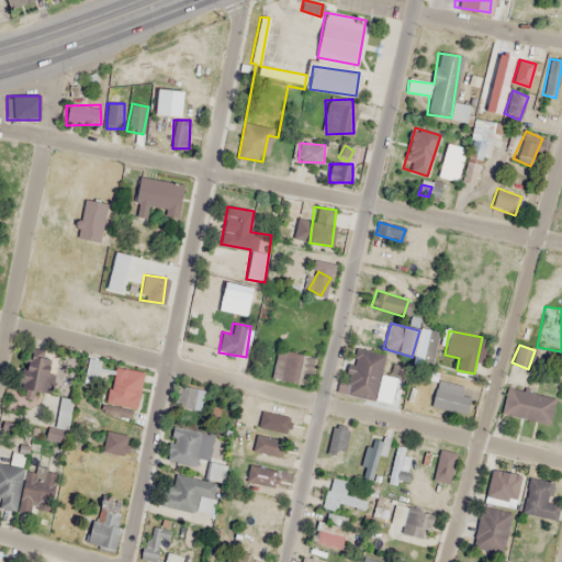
[(346,391),(370,398),(382,360),(372,357),(373,352),(359,348),(346,391)]
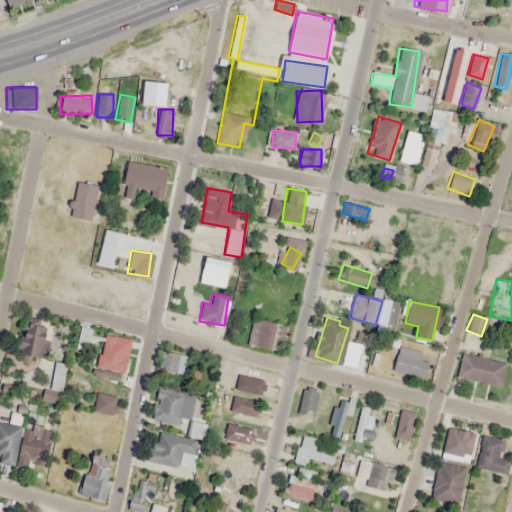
[(278,347),(278,322),(250,322),(250,347),(278,347)]
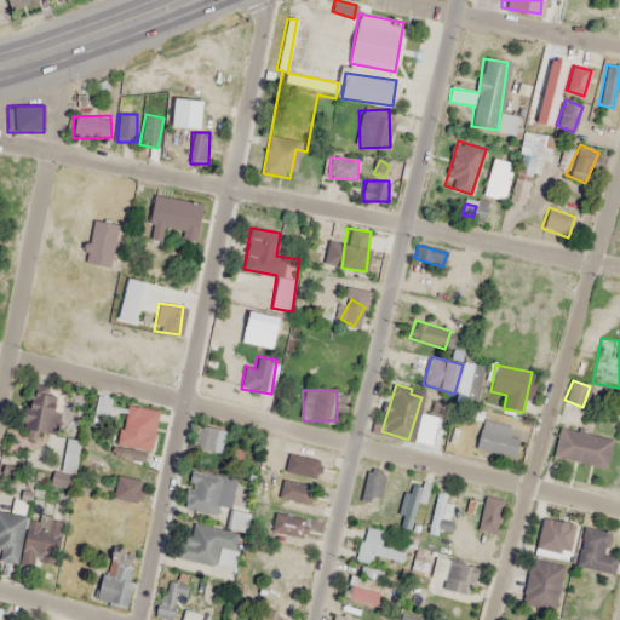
[(116,399),(96,397),(95,418),(101,418),(98,442),(113,443),(116,399)]
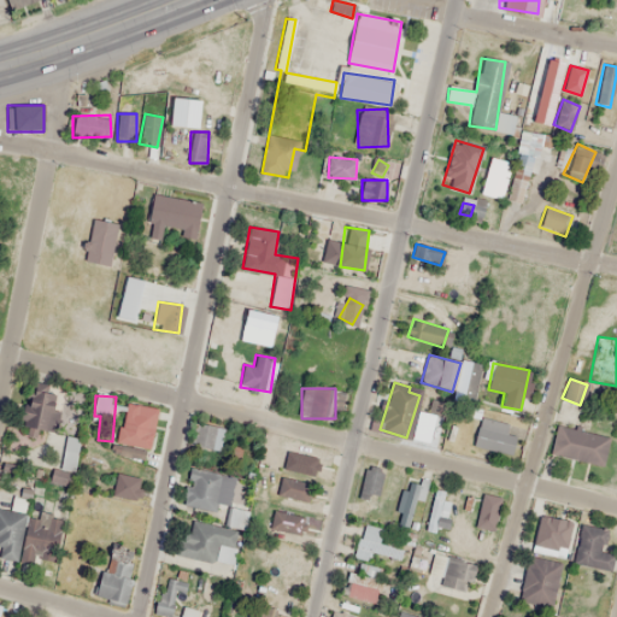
[(117,442),(148,450),(157,410),(125,404),(117,442)]
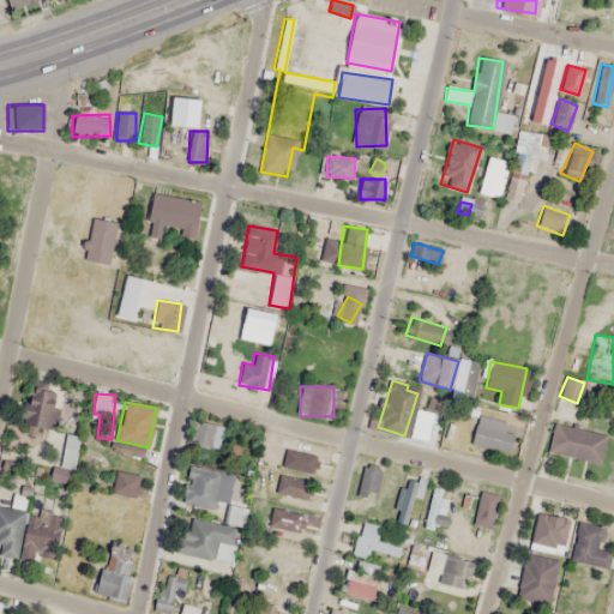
[(471,445),(506,451),(511,423),(476,417),(471,445)]
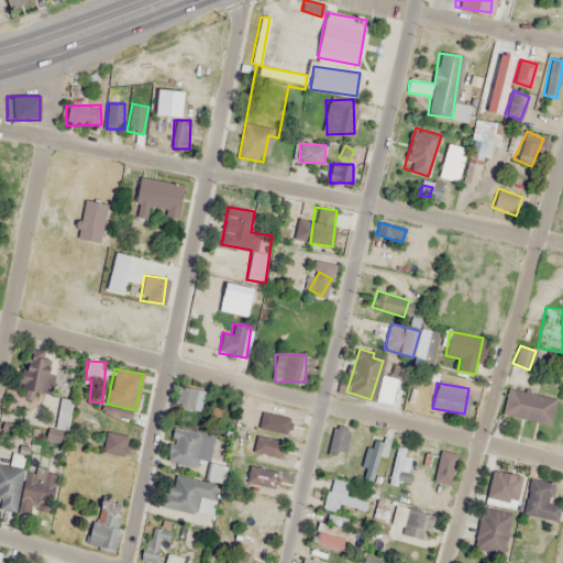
[(198,412),(206,394),(187,387),(180,406),(198,412)]
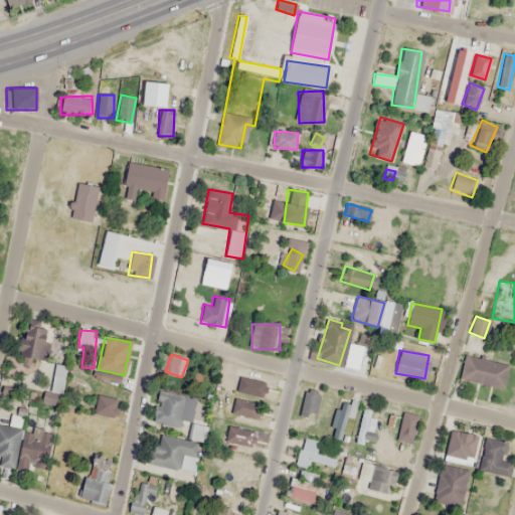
[(61,394),(68,366),(55,363),(48,390),(61,394)]
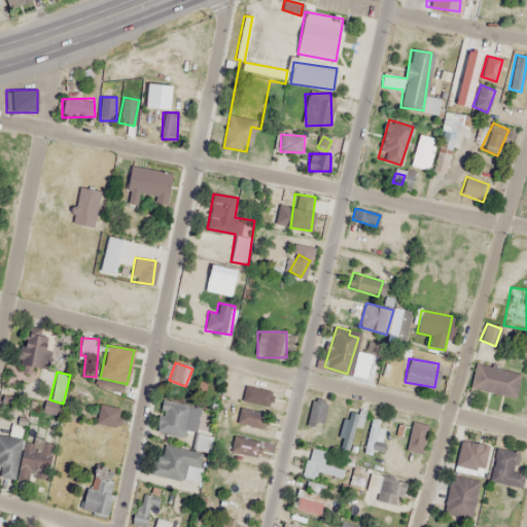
[(236,423),(264,429),(268,414),(266,414),(271,392),(245,386),(236,423)]
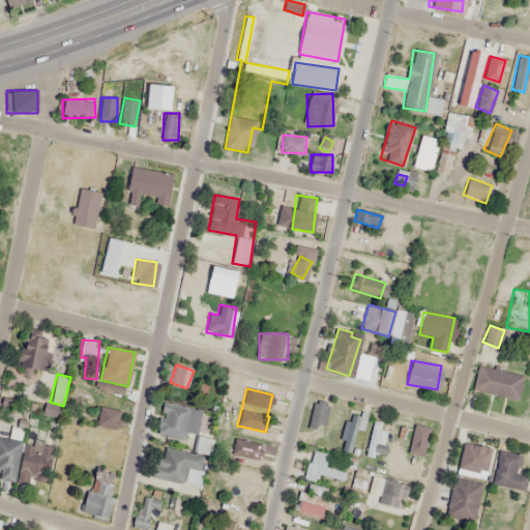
[(311,421),(323,425),(330,405),(318,400),(311,421)]
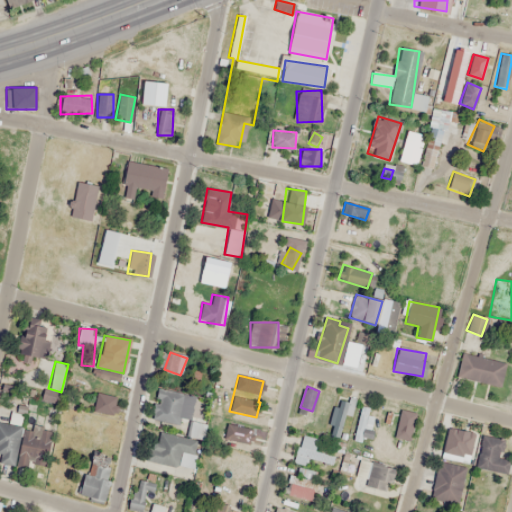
[(190,420),(194,395),(157,389),(152,419),(178,424),(179,418),(190,420)]
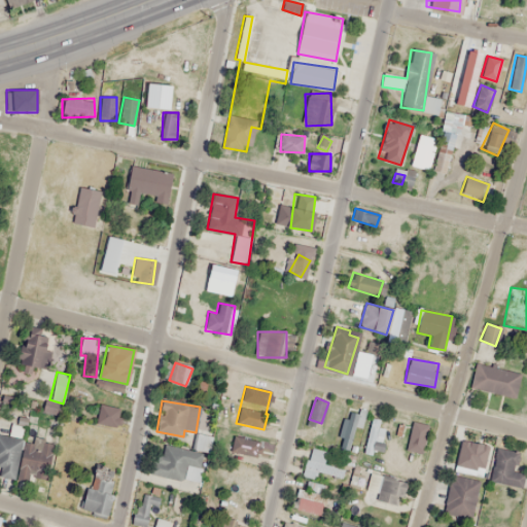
[(109,406),(97,406),(96,424),(108,425),(109,406)]
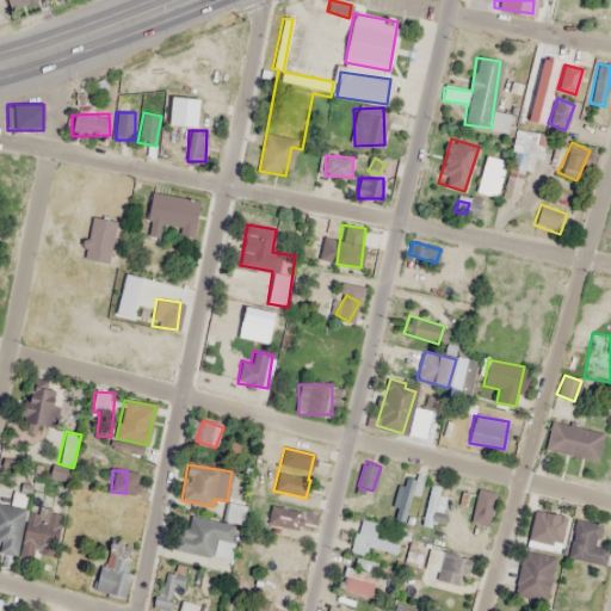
[(417,480),(403,475),(388,518),(402,524),(417,480)]
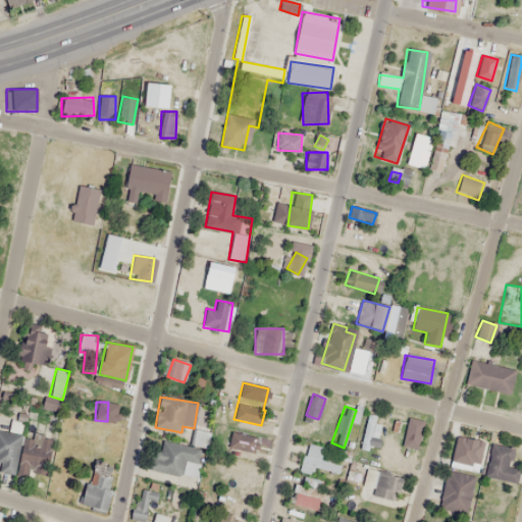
[(377,415),(364,415),(364,442),(377,442),(377,415)]
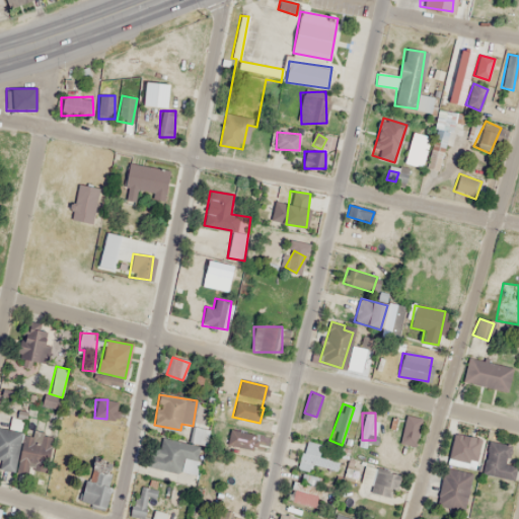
[(398,444),(413,448),(420,420),(406,416),(398,444)]
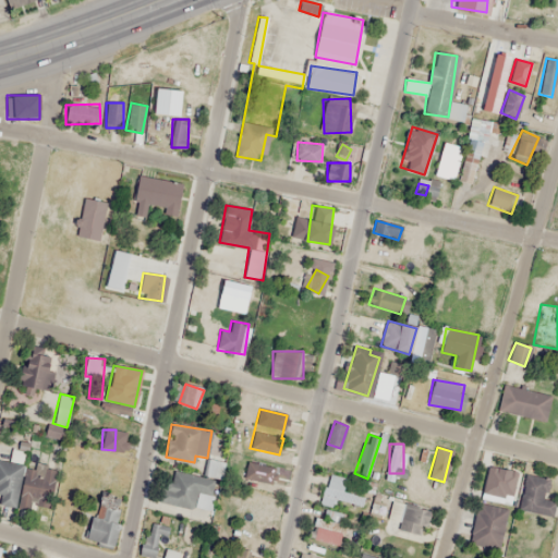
[(204,476),(219,478),(222,461),(206,459),(204,476)]
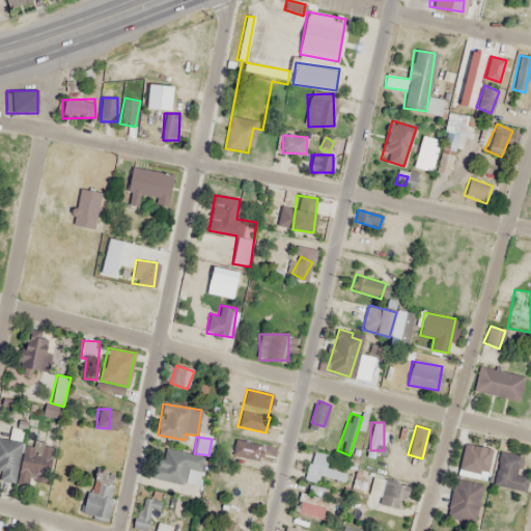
[(264,446),(236,438),(232,453),(260,462),(264,446)]
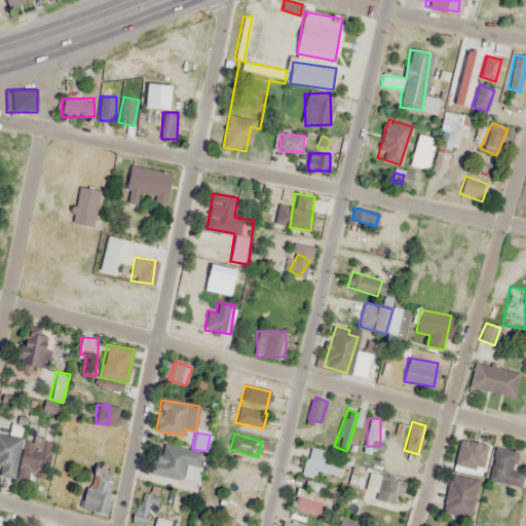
[(23,441),(23,438),(3,435),(0,453),(0,476),(29,481),(30,472),(45,474),(48,450),(40,448),(41,441),(34,440),(34,443),(23,441)]
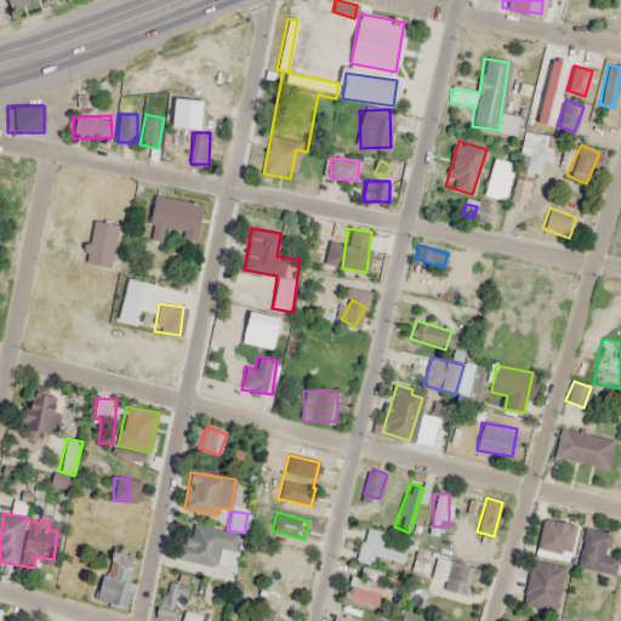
[(576,524),(541,518),(536,550),(571,554),(576,524)]
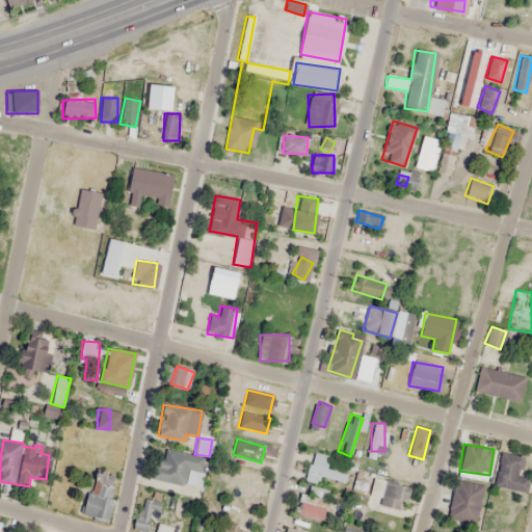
[(344,482),(347,473),(325,467),(328,455),(312,451),(304,481),(320,484),(322,477),(344,482)]
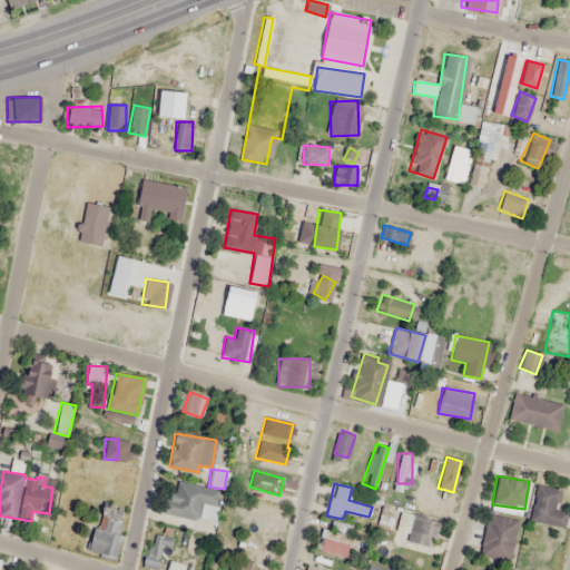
[(529,517),(553,522),(562,490),(538,483),(529,517)]
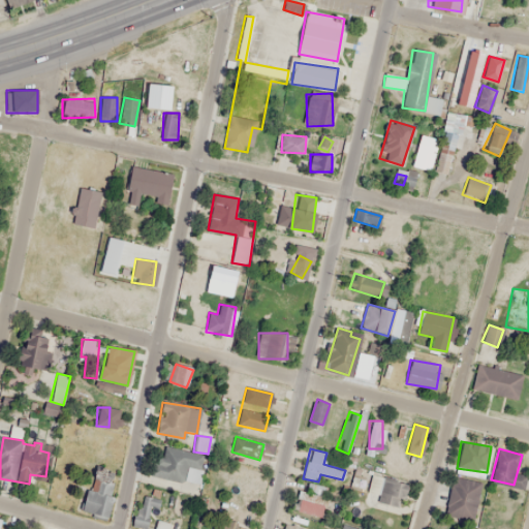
[(82,510),(102,517),(116,472),(95,466),(82,510)]
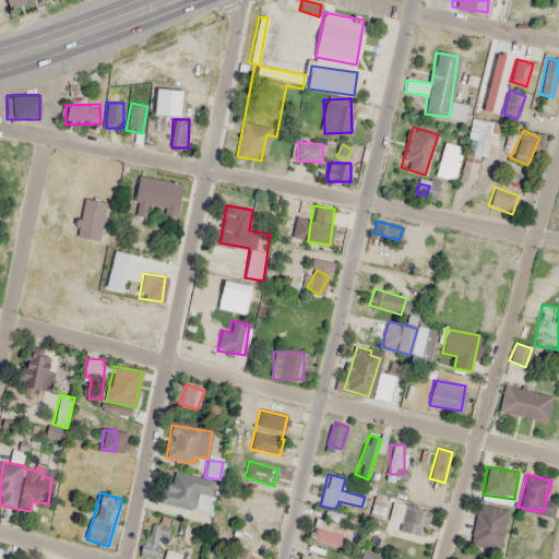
[(213,497),(198,494),(195,508),(210,511),(213,497)]
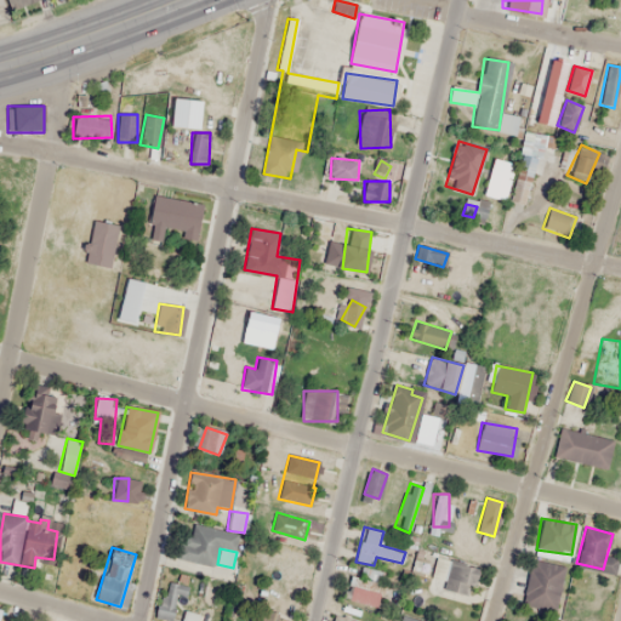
[(385,596),(385,569),(351,569),(351,596),(385,596)]
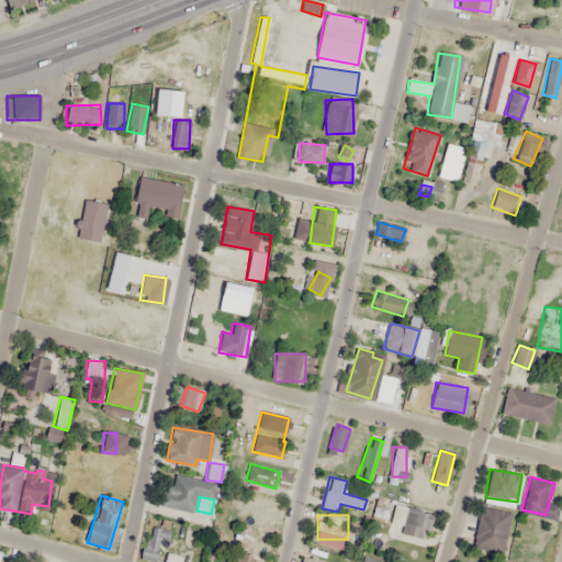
[(143,559),(158,561),(165,530),(149,527),(143,559)]
